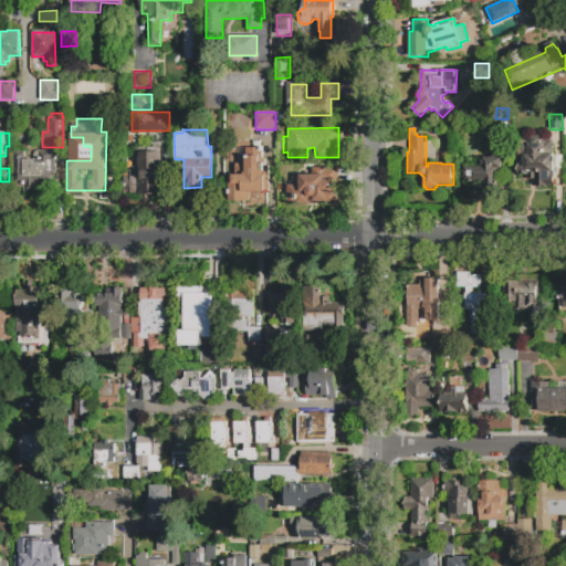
[(534,187),(534,179),(528,179),(528,174),(519,174),(519,140),(528,140),(528,136),(544,136),(544,140),(553,140),(553,153),(554,153),(554,187),(534,187)]
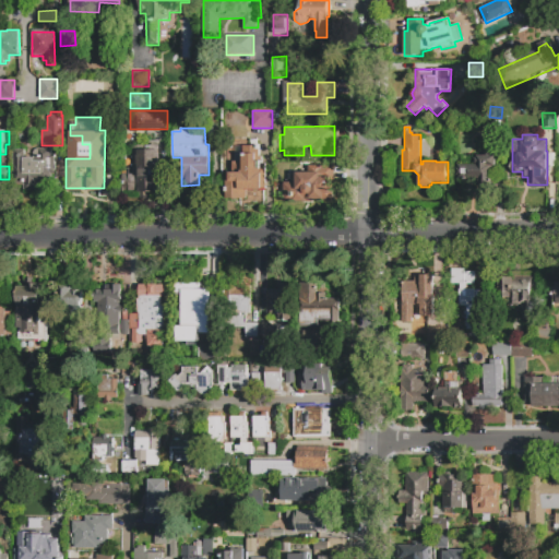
[(133,145),(162,145),(162,191),(122,192),(122,174),(133,174),(133,145)]
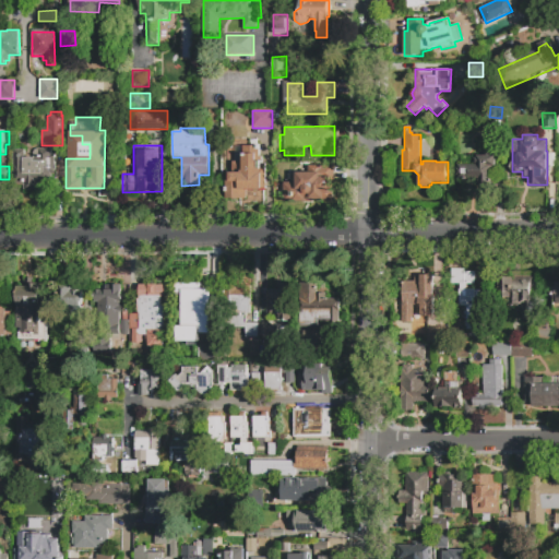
[(226,199),(226,181),(229,181),(229,173),(233,173),(233,162),(242,162),(242,145),(260,145),(260,162),(265,162),(265,189),(247,189),(247,199),(226,199)]
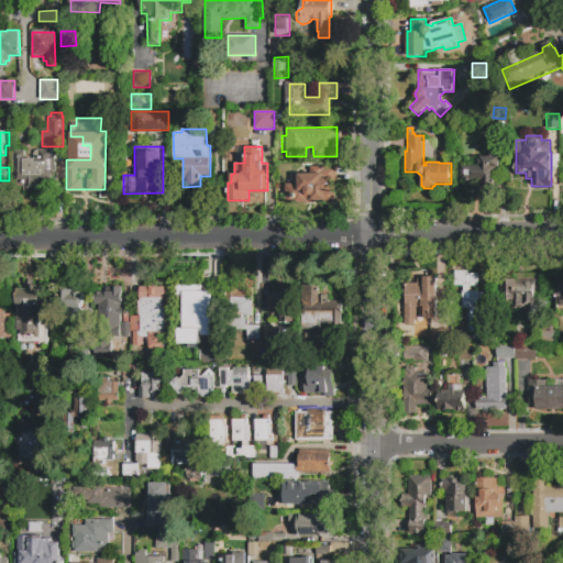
[(13,151),(25,151),(25,158),(35,158),(35,151),(53,151),(53,155),(55,155),(55,176),(53,176),(53,186),(39,186),(39,191),(20,191),(20,186),(13,186),(13,151)]
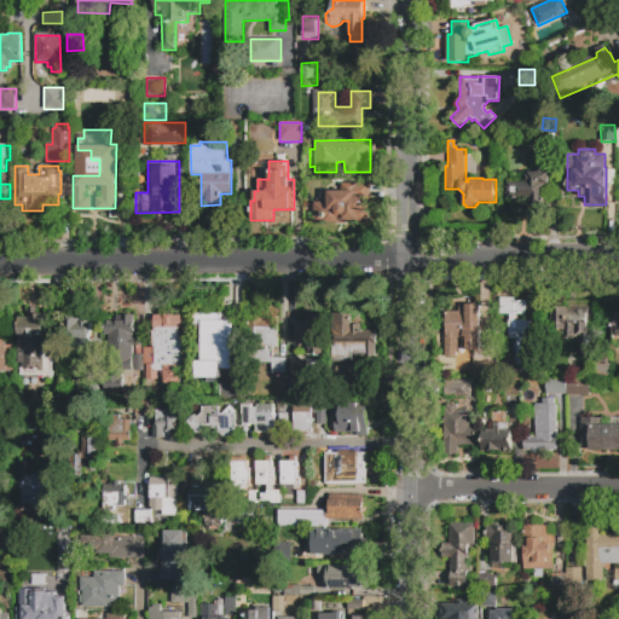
[(525,172),(549,172),(549,187),(544,187),(544,207),(530,207),(530,197),(508,197),(508,195),(507,195),(507,186),(508,186),(508,181),(525,181),(525,172)]
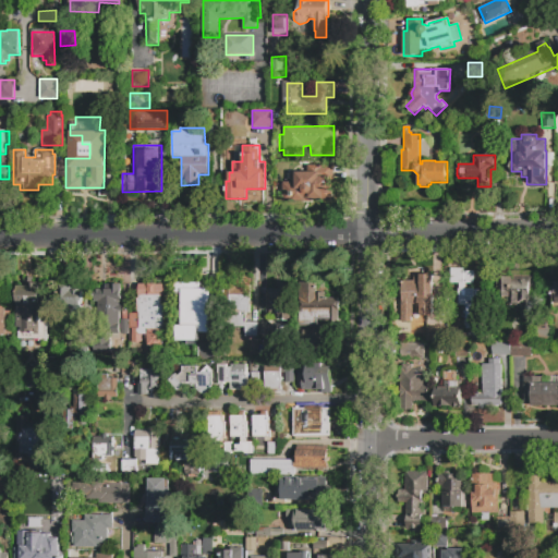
[(295,172),(319,172),(319,177),(330,177),(330,192),(331,192),(332,201),(282,201),(282,183),(295,182),(295,172)]
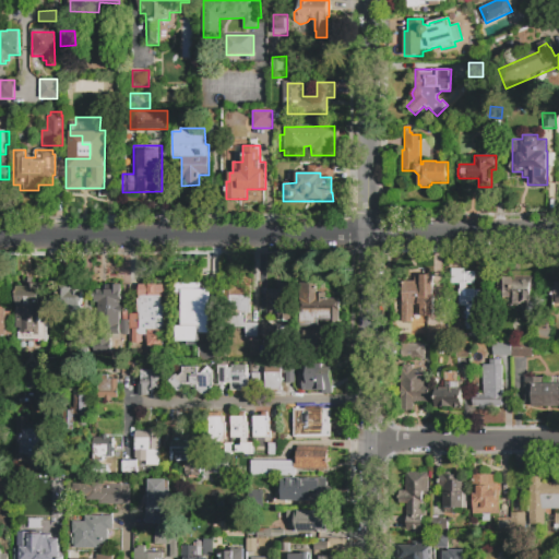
[(479,289),(479,293),(491,293),(491,333),(468,333),(468,306),(460,306),(460,284),(452,284),(452,269),(465,269),(465,272),(475,272),(475,284),(466,284),(466,289),(479,289)]
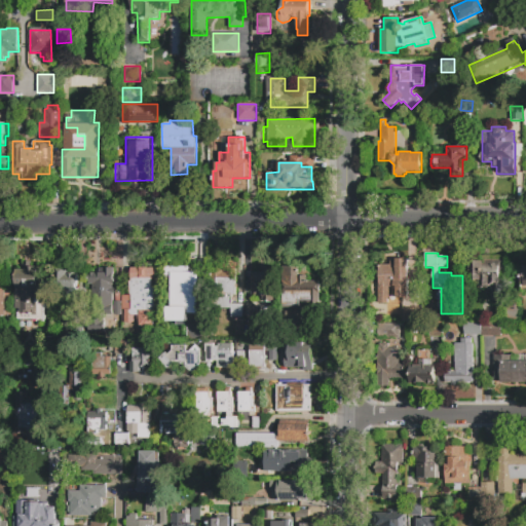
[(164,255),(170,255),(170,266),(190,266),(190,269),(195,269),(195,283),(197,283),(197,307),(186,307),(186,322),(165,322),(164,255)]
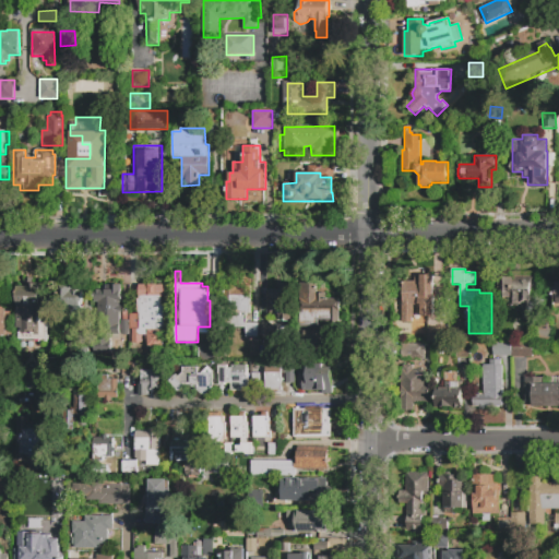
[(420,275),(433,275),(433,317),(421,317),(421,305),(413,305),(413,321),(402,321),(402,282),(414,281),(414,276),(420,276),(420,275)]
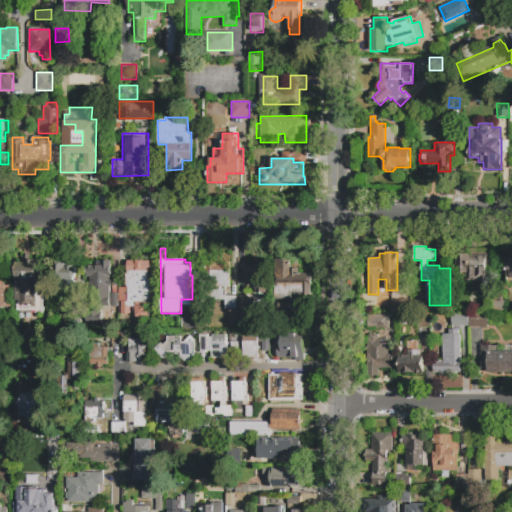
[(40,281),(39,281),(39,296),(43,296),(43,311),(17,311),(17,301),(15,301),(15,261),(22,261),(22,254),(30,254),(30,260),(40,260),(40,281)]
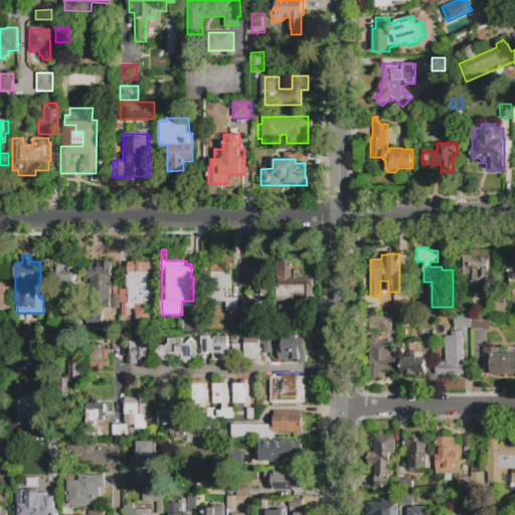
[(493,264),(495,264),(494,296),(483,295),(483,286),(480,284),(479,285),(474,285),(472,283),(471,283),(471,280),(460,280),(460,258),(472,259),(472,255),(493,256),(493,264)]
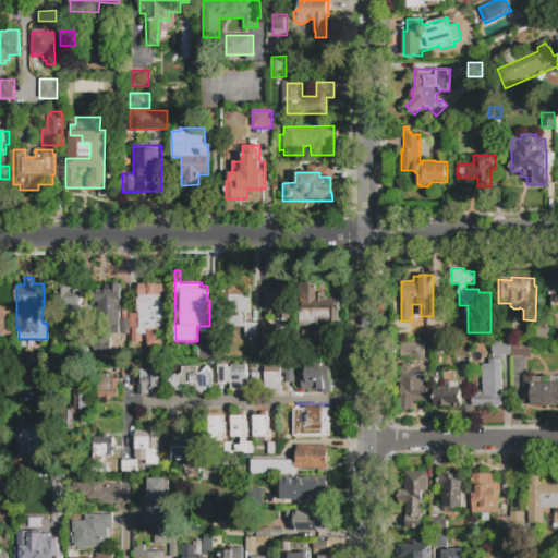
[(292,318),(279,318),(279,308),(275,308),(275,315),(267,315),(266,292),(277,292),(277,282),(291,282),(292,318)]
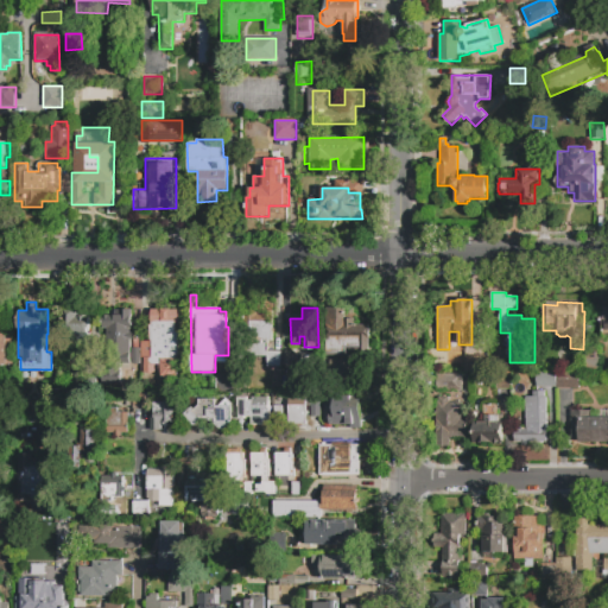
[(325,355),(325,308),(346,308),(346,318),(358,318),(358,324),(369,324),(369,348),(349,348),(349,355),(325,355)]
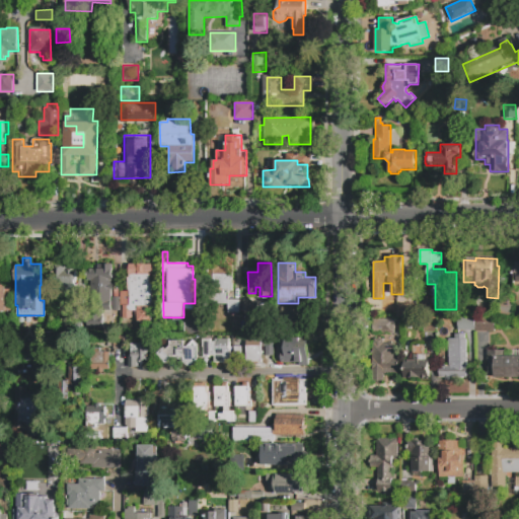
[(0,264),(4,264),(5,291),(11,291),(11,312),(3,312),(3,313),(0,313),(0,264)]
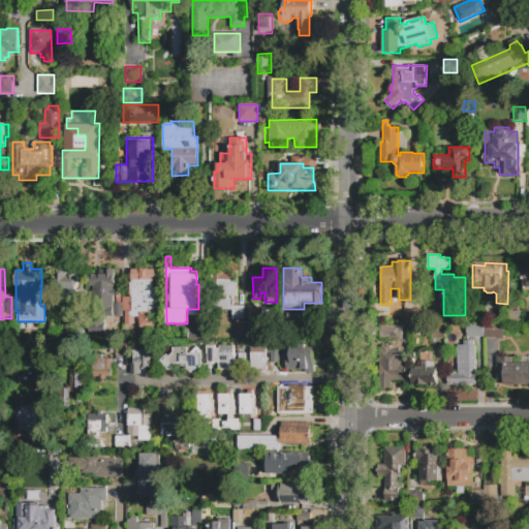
[(213,298),(213,269),(225,270),(224,275),(229,275),(229,269),(238,269),(237,298),(235,298),(234,306),(245,307),(245,320),(234,319),(234,311),(221,311),(222,299),(213,298)]
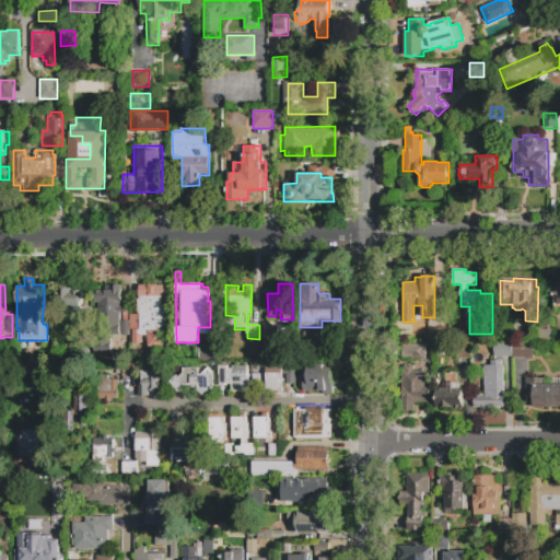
[(98,303),(95,303),(95,291),(106,291),(106,286),(121,286),(121,295),(123,295),(123,302),(120,302),(120,306),(123,306),(123,313),(120,313),(120,321),(129,321),(129,336),(112,336),(112,353),(95,353),(94,314),(98,314),(98,303)]
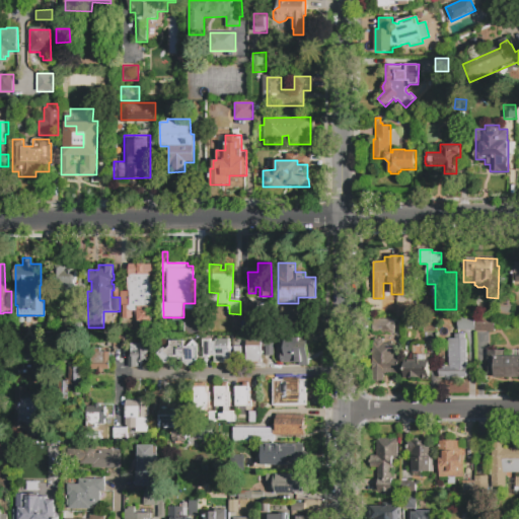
[(151,307),(143,308),(141,306),(141,302),(132,302),(130,300),(129,265),(152,265),(153,305),(151,307)]
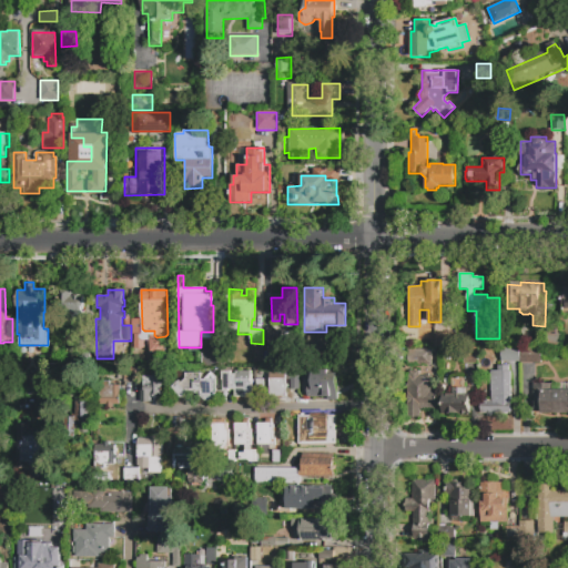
[(62,326),(62,292),(77,291),(77,293),(85,293),(85,322),(77,322),(77,325),(62,326)]
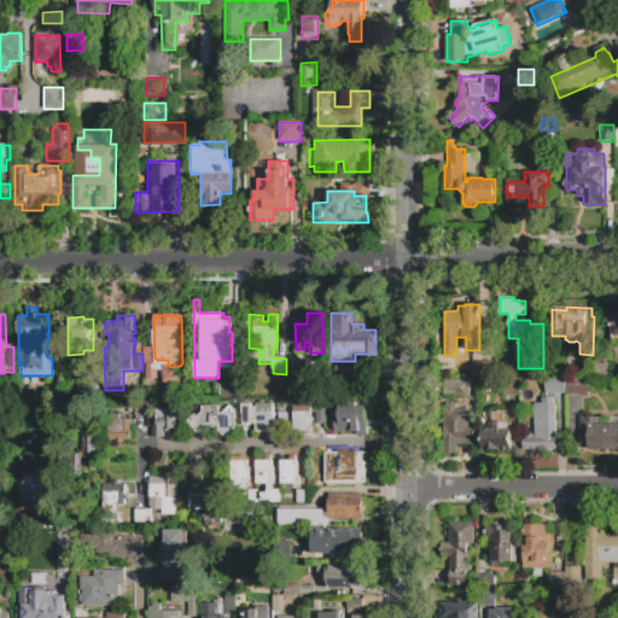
[(289,356),(297,356),(297,372),(287,372),(289,356)]
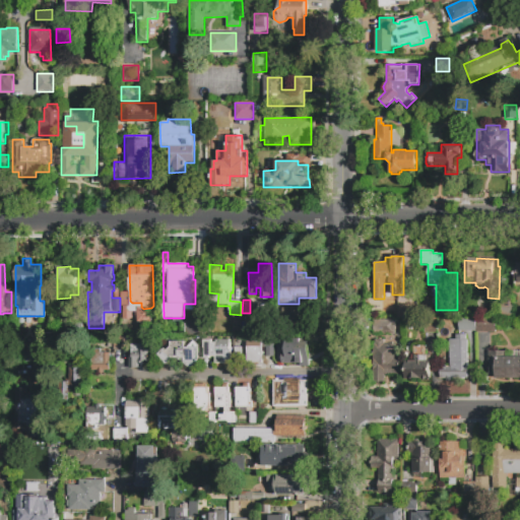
[(512,321),(502,321),(502,300),(512,300),(512,321)]
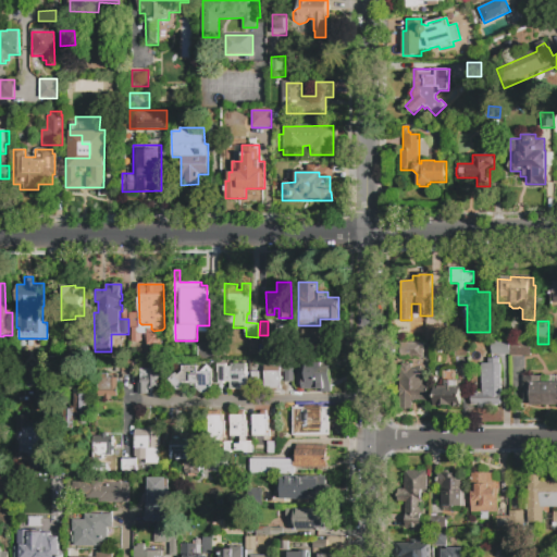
[(93,324),(93,348),(85,348),(85,345),(78,345),(78,324),(93,324)]
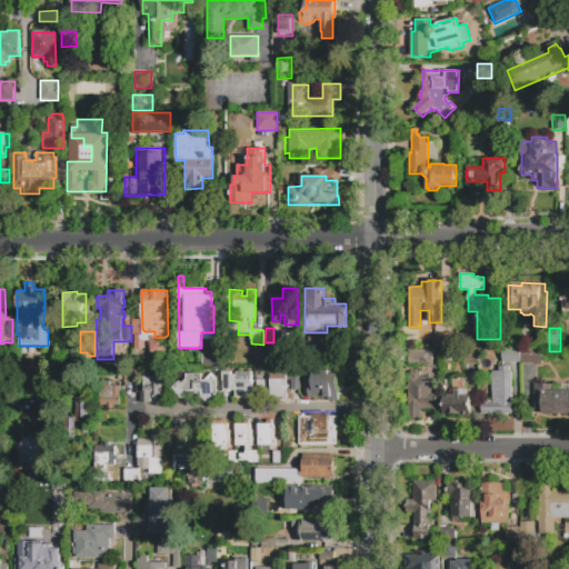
[(450,347),(435,347),(435,333),(450,333),(450,347)]
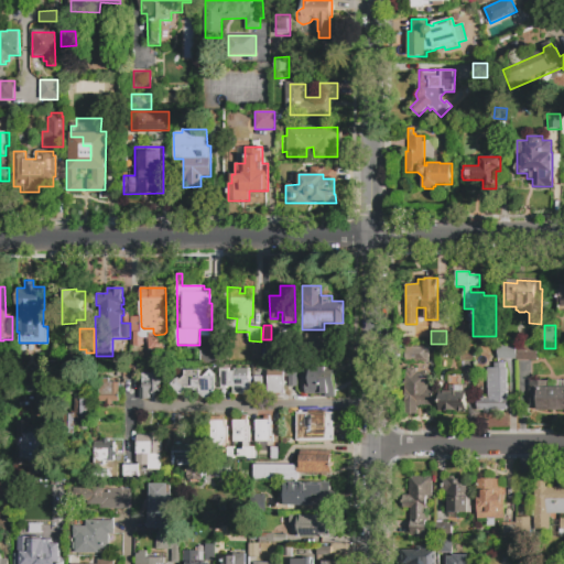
[(306,357),(305,333),(321,333),(321,357),(306,357)]
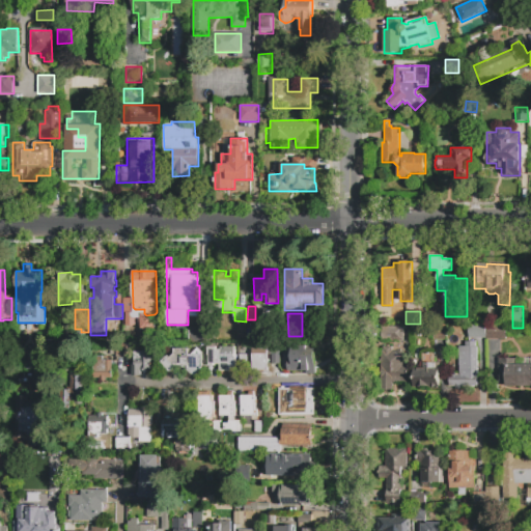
[(506,326),(506,340),(486,340),(486,339),(469,339),(469,326),(506,326)]
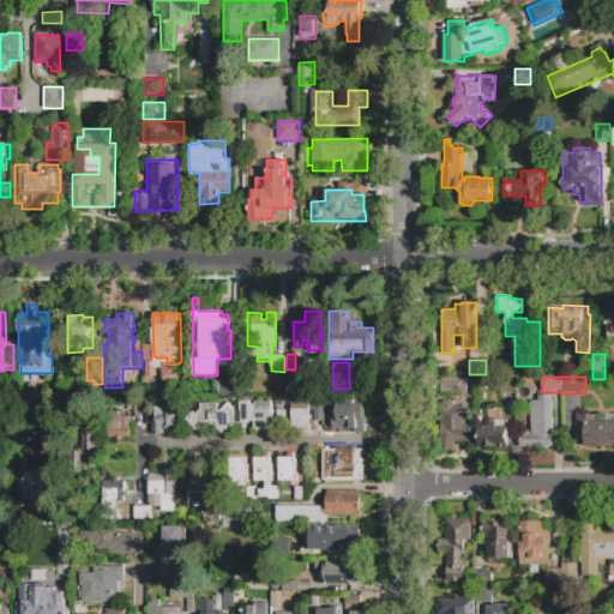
[(218,396),(218,379),(241,378),(241,396),(218,396)]
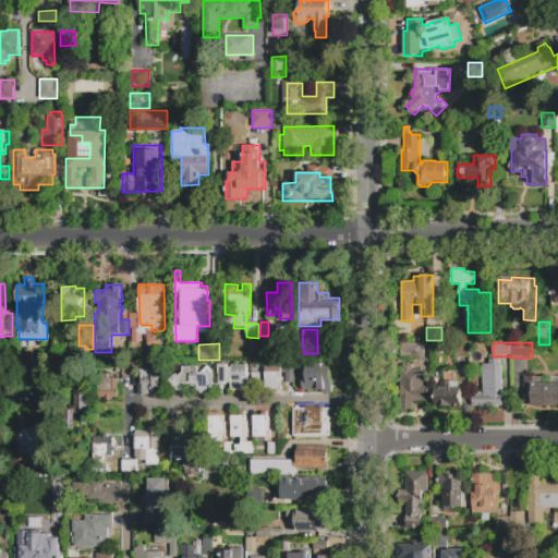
[(471,360),(457,360),(457,344),(471,344),(471,360)]
